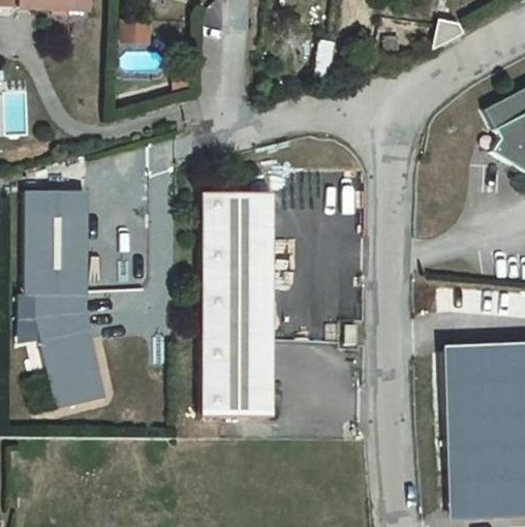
[(19,0),(20,2),(19,6),(89,9),(89,0),(19,0)]
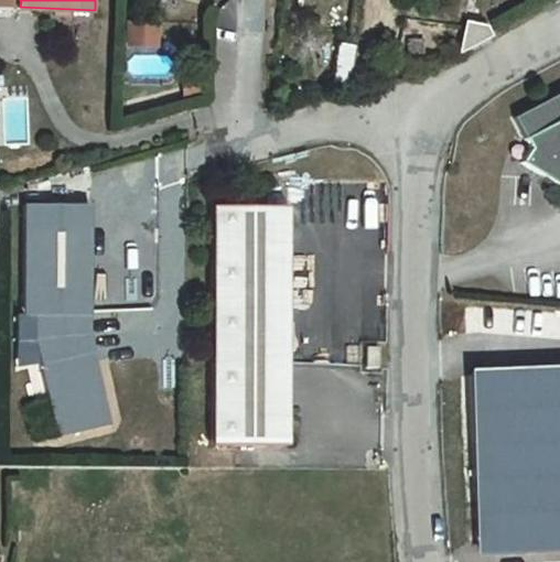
[(159,43),(160,21),(146,21),(131,20),(131,43),(144,43),(159,43)]
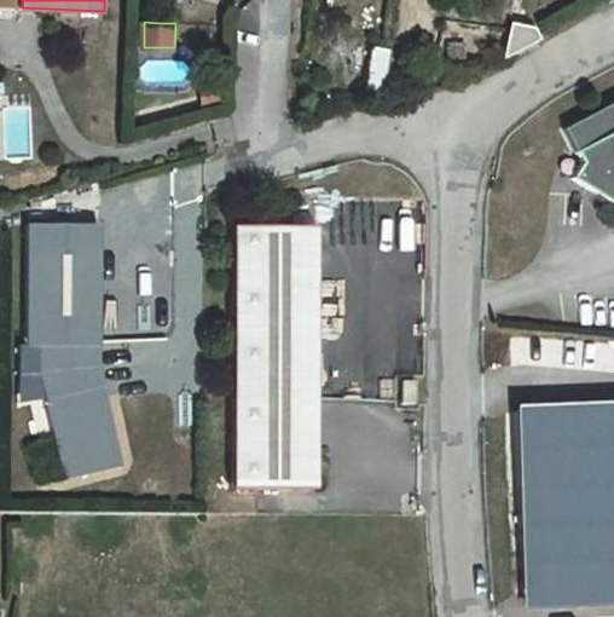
[(468,40),(451,41),(451,58),(469,58),(468,40)]
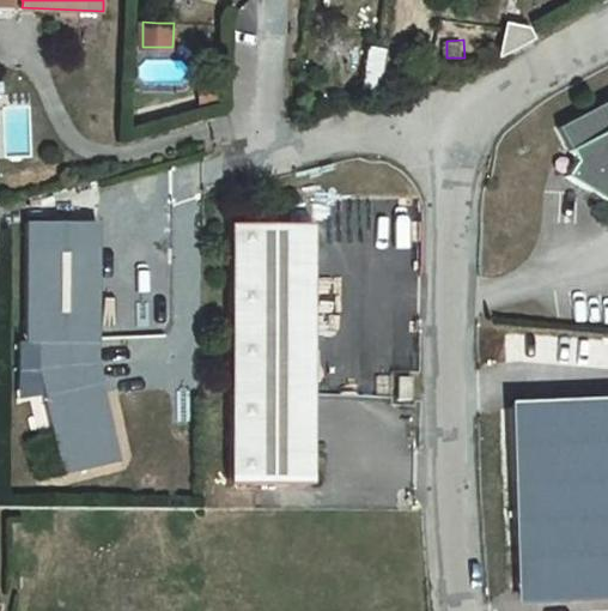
[(388,53),(372,50),(370,65),(385,67),(388,53)]
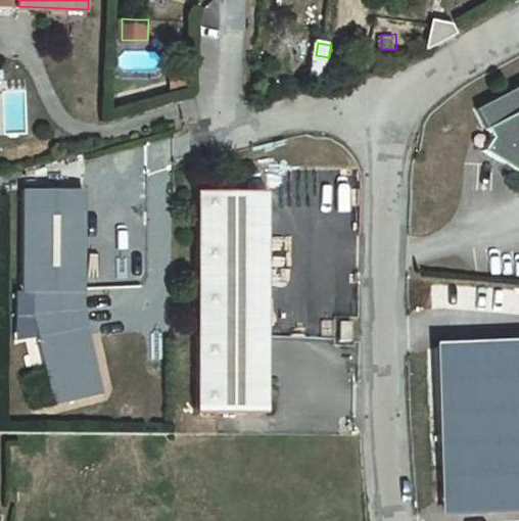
[(324,84),(329,57),(316,55),(310,81),(324,84)]
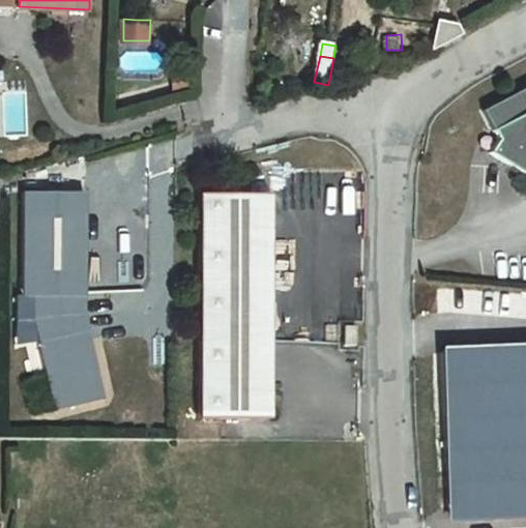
[(525,87),(486,110),(501,139),(493,151),(525,171),(525,87)]
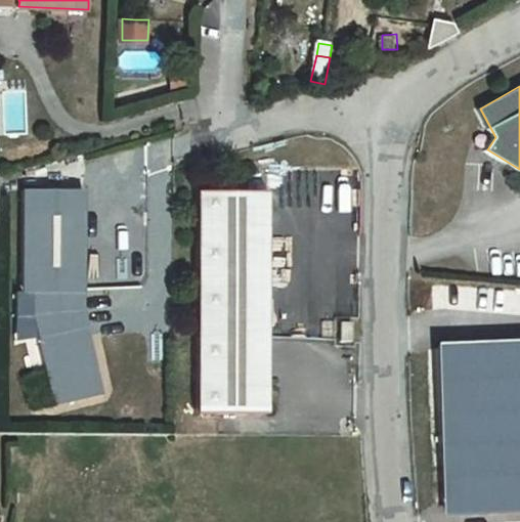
[(87,189),(26,188),(25,292),(37,292),(86,293),(87,189)]
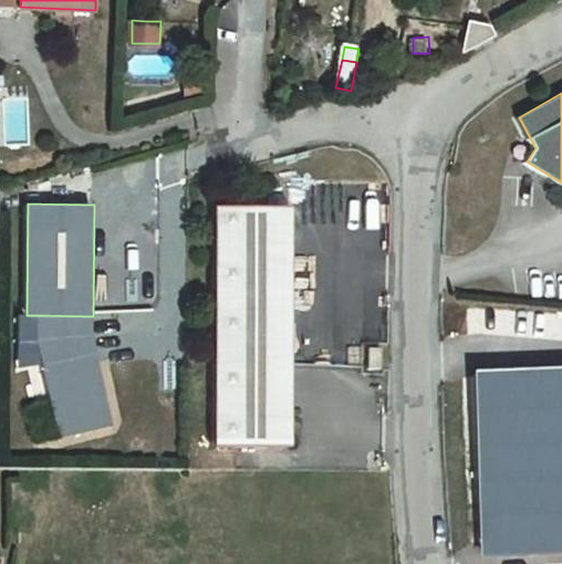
[(216,206),(216,446),(290,446),(291,206),(216,206)]
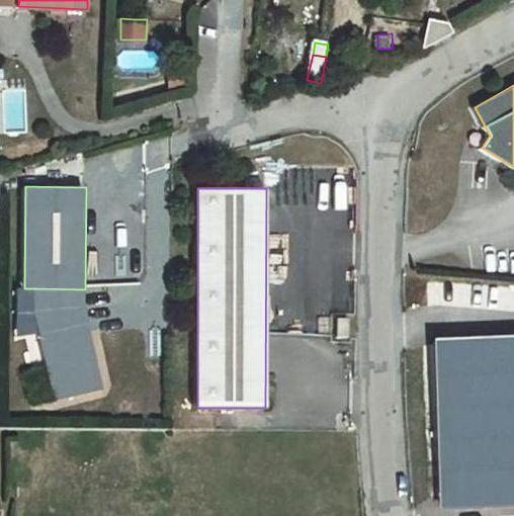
[(85,289),(36,288),(35,309),(40,331),(89,321),(86,305),(85,289)]
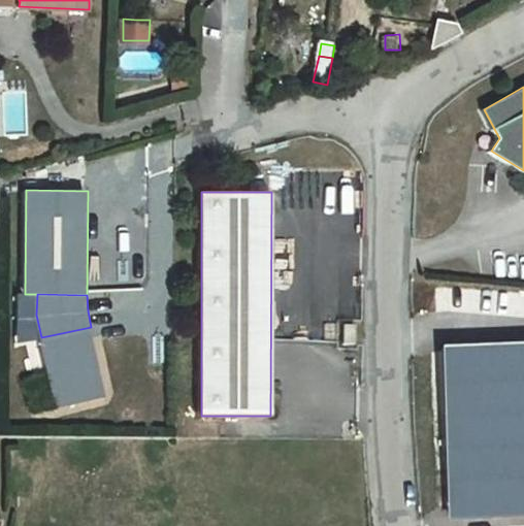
[(106,396),(91,327),(41,337),(50,375),(56,374),(63,405),(106,396)]
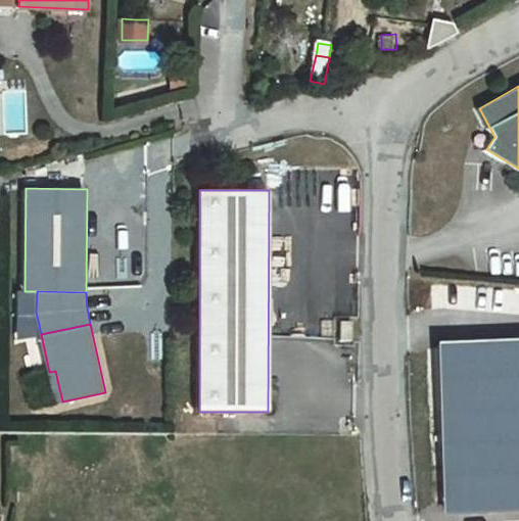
[(518,345),(440,349),(447,494),(459,493),(459,507),(518,504),(518,345)]
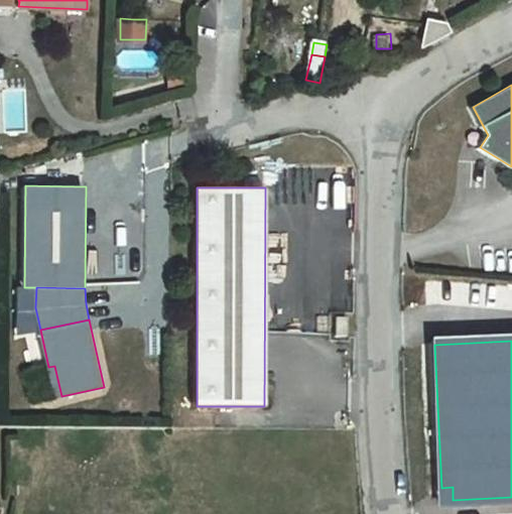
[(61,396),(54,366),(48,367),(55,397),(61,396)]
